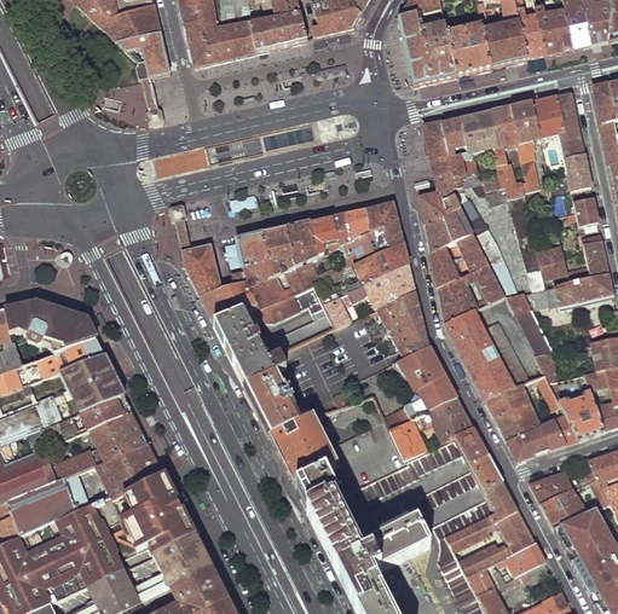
[(75,0),(119,39),(163,30),(155,0),(75,0)]
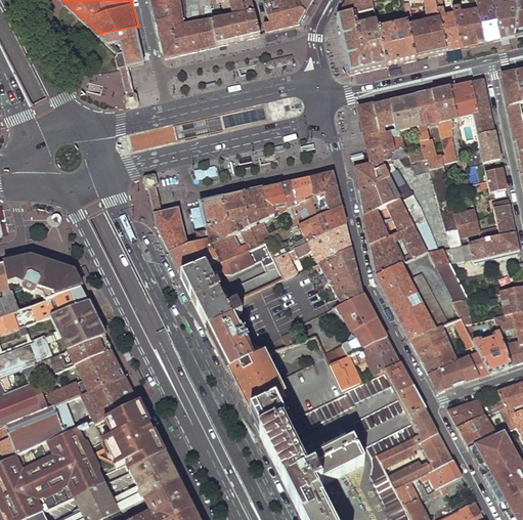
[(156,8),(159,22),(169,18),(166,0),(154,0),(156,8)]
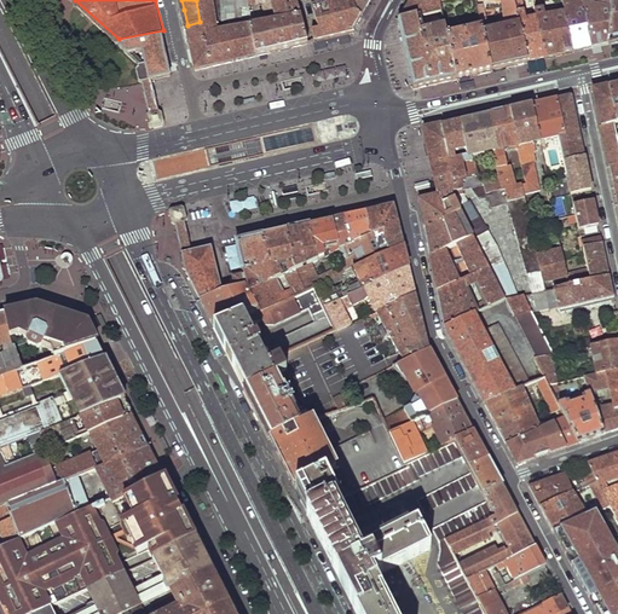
[(196,0),(200,22),(188,25),(192,46),(196,62),(196,65),(221,61),(273,47),(278,47),(309,40),(301,13),(277,17),(218,28),(213,0),(196,0)]
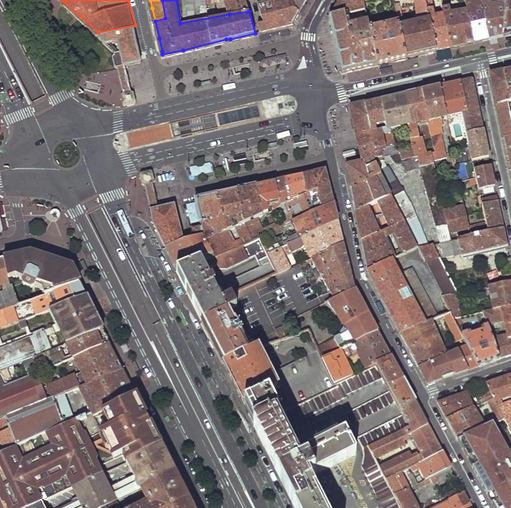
[(184,0),(184,13),(199,11),(198,4),(208,2),(208,0),(184,0)]
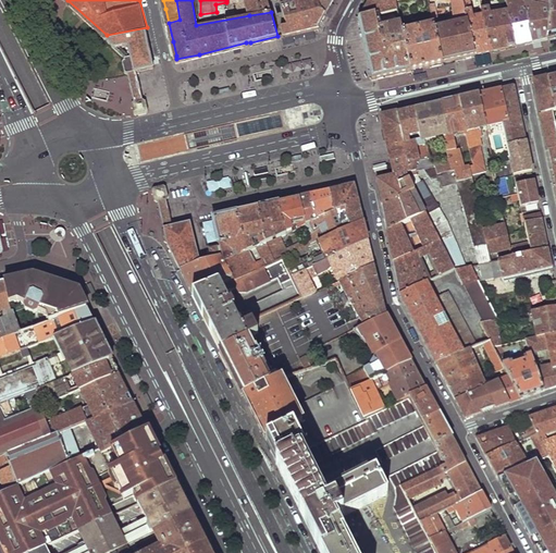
[(245,0),(232,0),(232,2),(237,1),(238,5),(241,5),(241,9),(247,7),(245,0)]
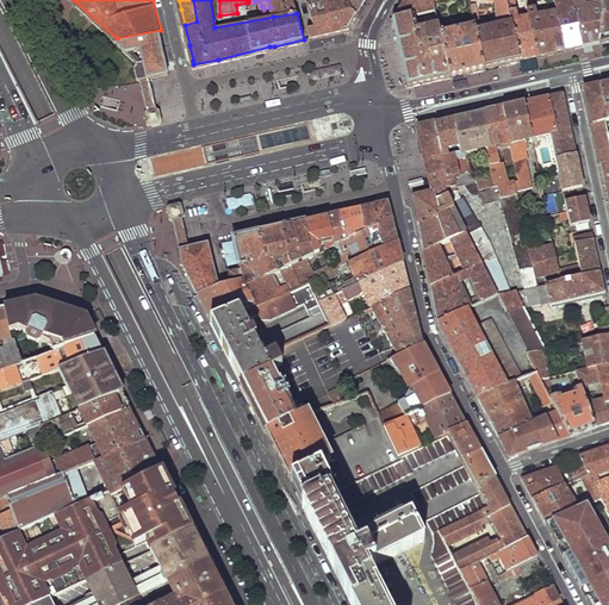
[(273,17),(297,13),(296,7),(294,0),(268,0),(271,7),(271,12),(273,17)]
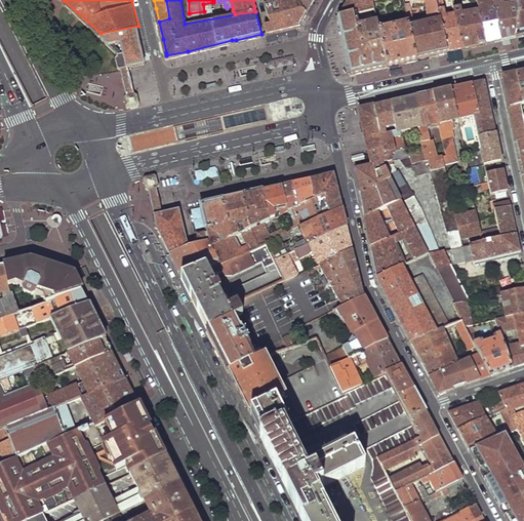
[(266,32),(267,34),(282,30),(299,26),(307,10),(303,7),(299,0),(274,0),(266,3),(269,12),(272,22),(266,23),(268,30),(266,32)]
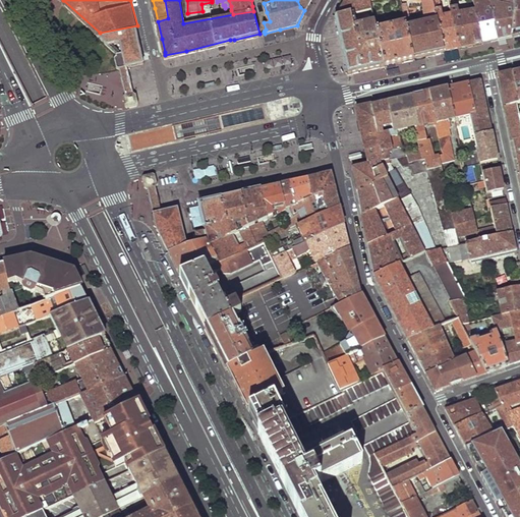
[(297,0),(300,7),(304,10),(307,6),(309,0),(297,0)]
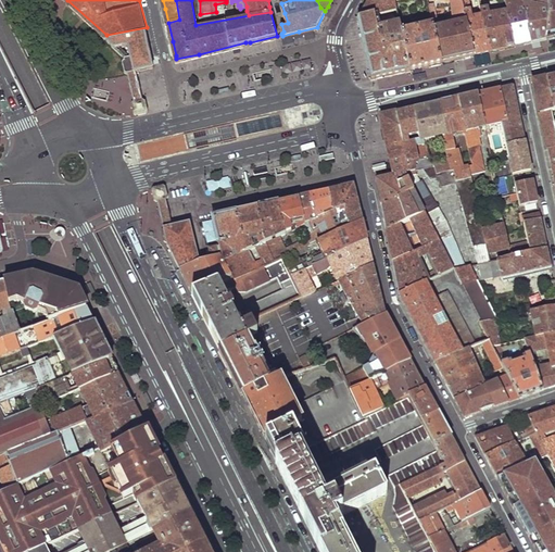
[(367,0),(365,5),(358,17),(375,15),(398,9),(395,0),(367,0)]
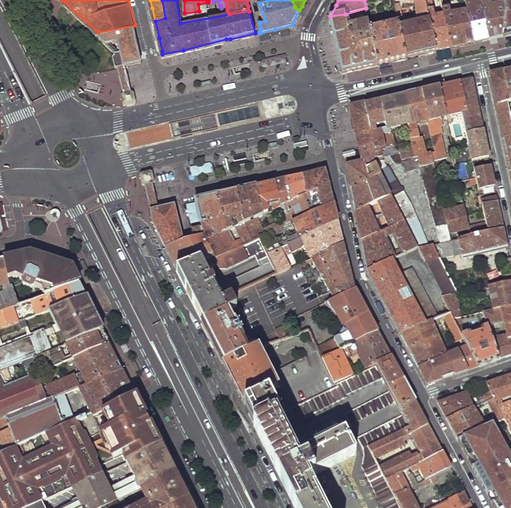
[(401,25),(407,55),(421,52),(436,48),(425,0),(417,0),(422,20),(401,25)]
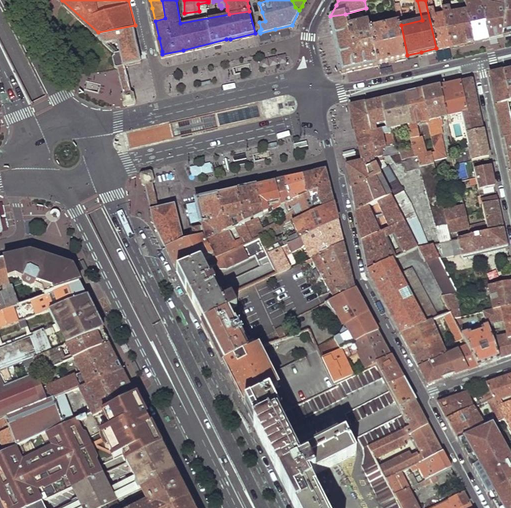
[(425,0),(436,48),(443,47),(451,45),(444,16),(437,18),(433,0),(425,0)]
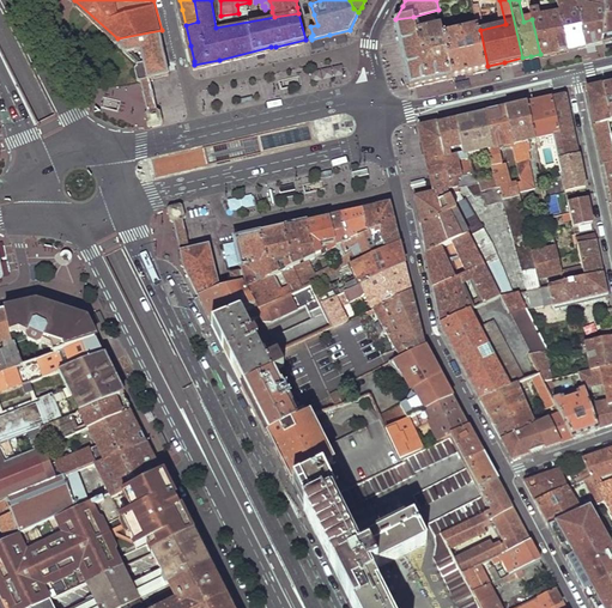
[(558,0),(561,13),(568,48),(576,46),(585,43),(576,1),(568,0),(558,0)]
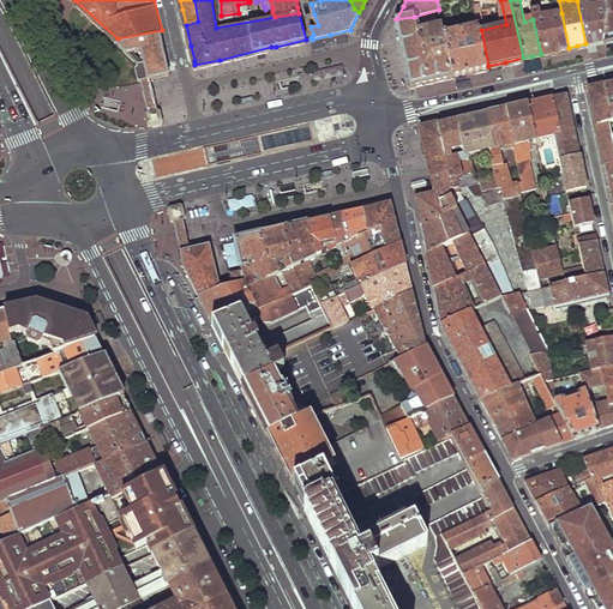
[(577,0),(577,1),(586,43),(595,42),(606,38),(611,0),(594,0),(594,2),(589,2),(589,0),(577,0)]
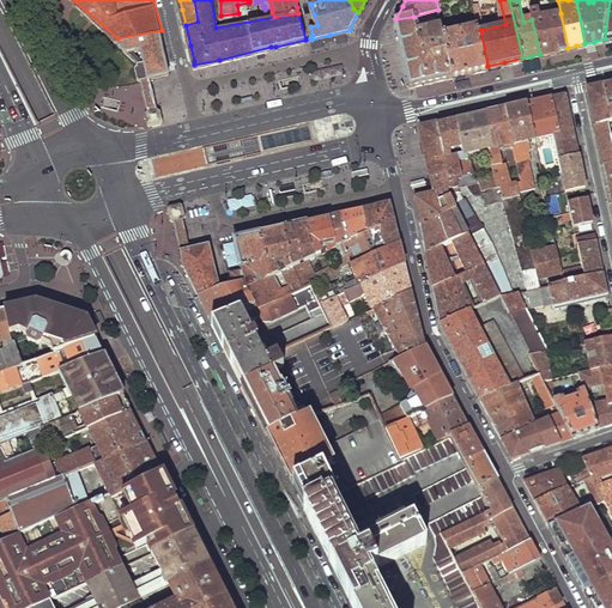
[(532,19),(540,54),(553,50),(568,48),(561,13),(532,19)]
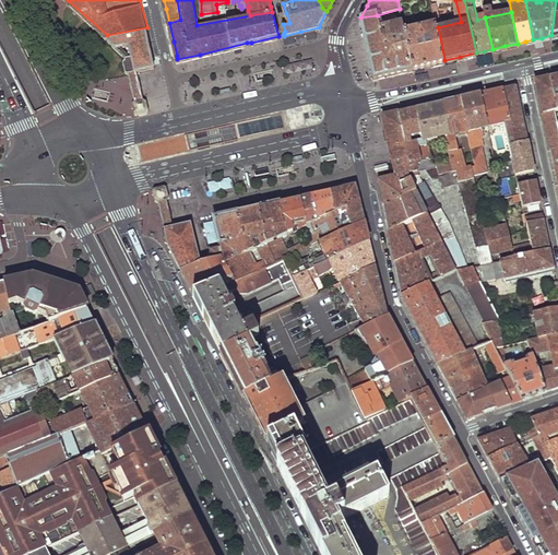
[(377,15),(360,18),(367,48),(375,78),(380,75),(413,68),(404,30),(403,23),(379,27),(377,15)]
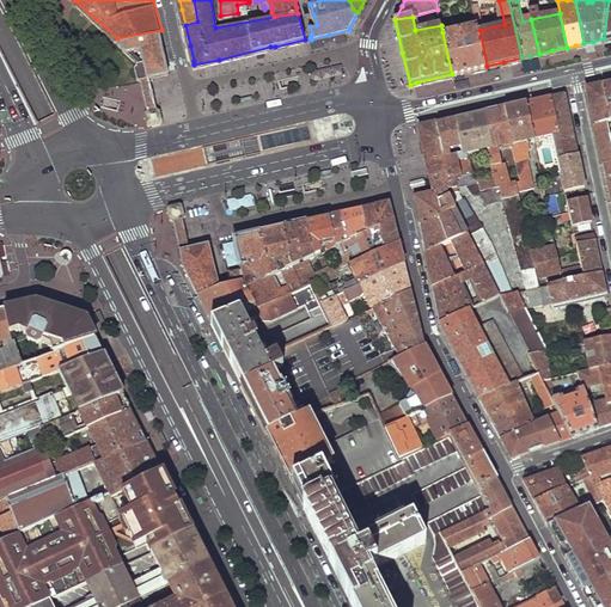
[(478,25),(443,32),(452,74),(469,71),(487,66),(480,30),(478,25)]
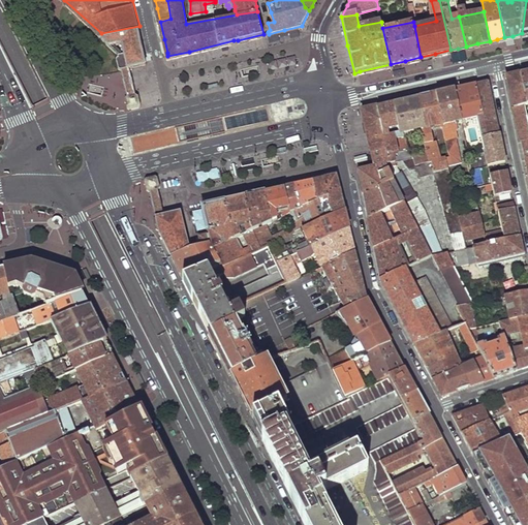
[(144,47),(140,26),(101,33),(109,40),(104,44),(116,56),(119,64),(123,68),(123,71),(130,69),(129,66),(147,62),(146,57),(144,47)]
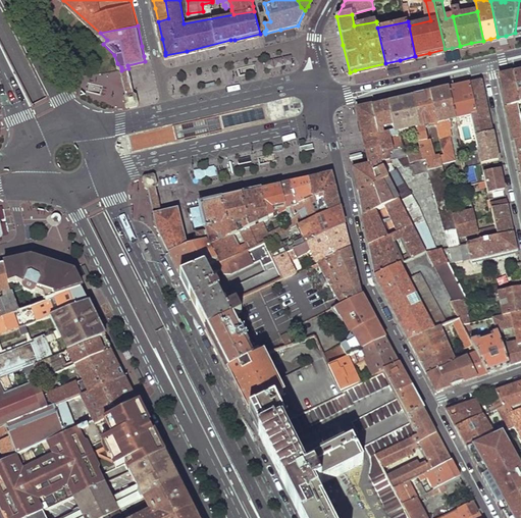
[(507,99),(512,124),(520,122),(518,112),(516,102),(520,101),(514,69),(508,71),(501,73),(507,99)]
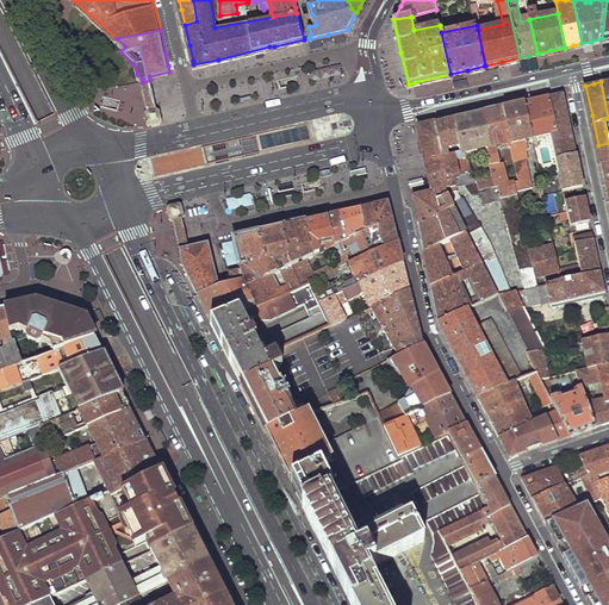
[(154,97),(151,83),(143,86),(145,98),(154,97)]
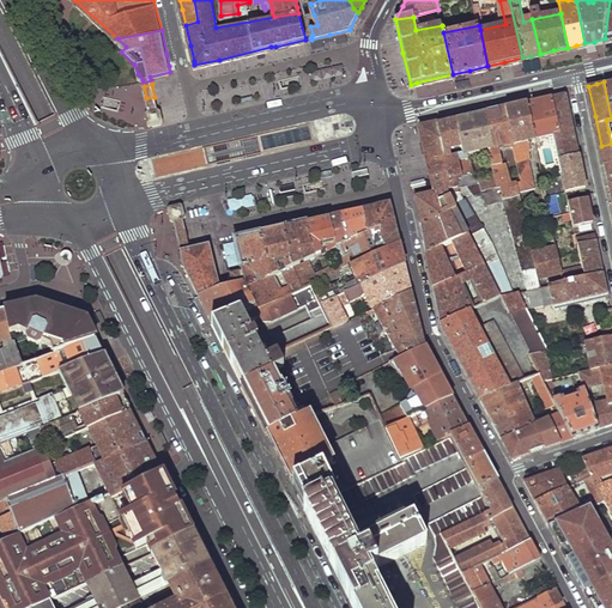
[(559,156),(579,151),(570,111),(567,91),(558,93),(552,95),(558,128),(555,129),(559,156)]
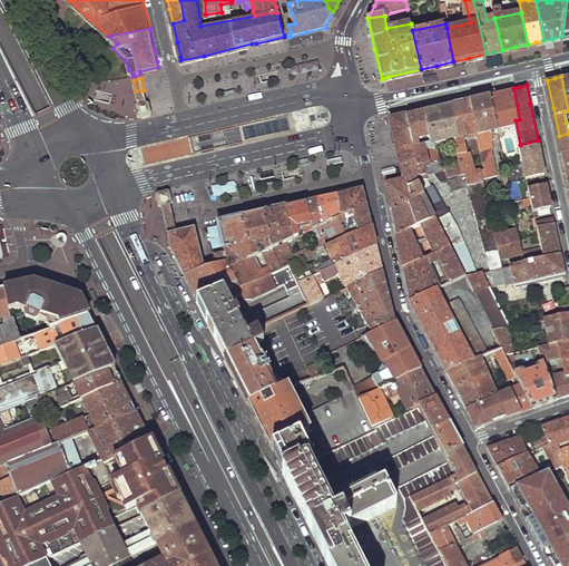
[(95,89),(94,93),(108,98),(110,91),(97,86),(95,89)]
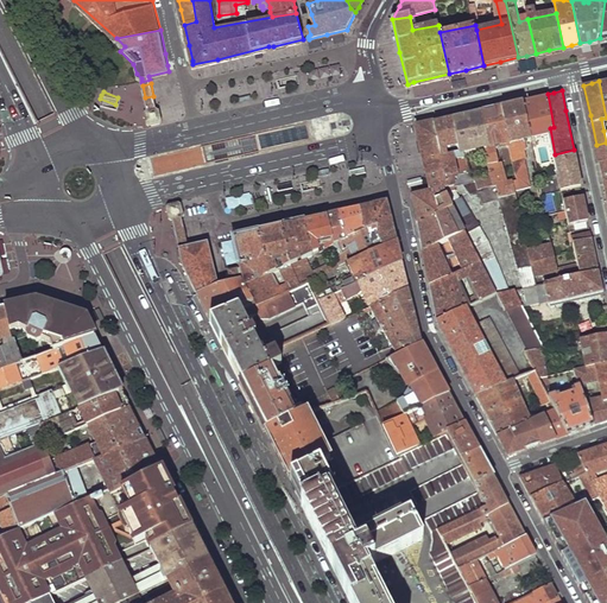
[(531,133),(550,128),(554,127),(548,94),(523,100),(531,133)]
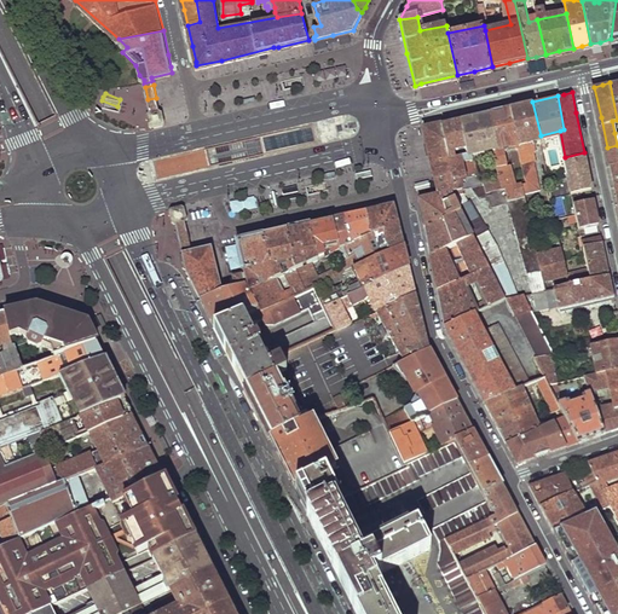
[(148,111),(150,125),(166,122),(163,110),(162,109),(159,106),(157,102),(154,103),(149,104),(150,109),(148,111)]
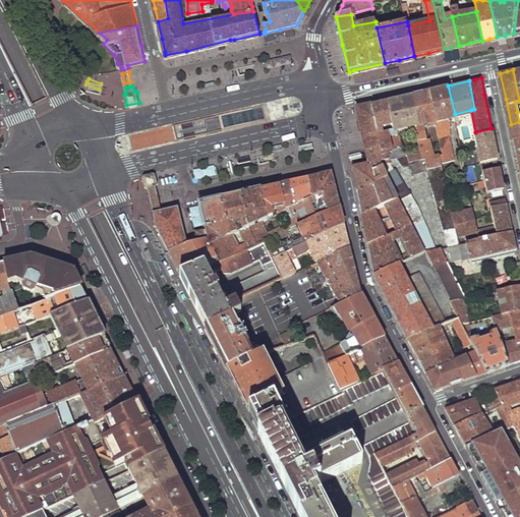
[(455,114),(448,85),(439,88),(429,90),(436,119),(442,152),(439,153),(441,160),(455,157),(450,134),(451,132),(449,125),(451,125),(450,119),(456,118),(455,114)]
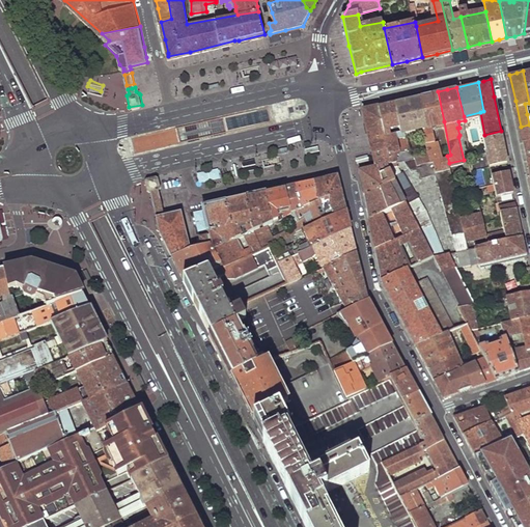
[(444,121),(438,91),(428,93),(420,95),(426,125),(422,126),(429,158),(429,160),(433,160),(435,165),(434,166),(435,170),(449,166),(449,163),(447,156),(439,156),(431,125),(444,121)]
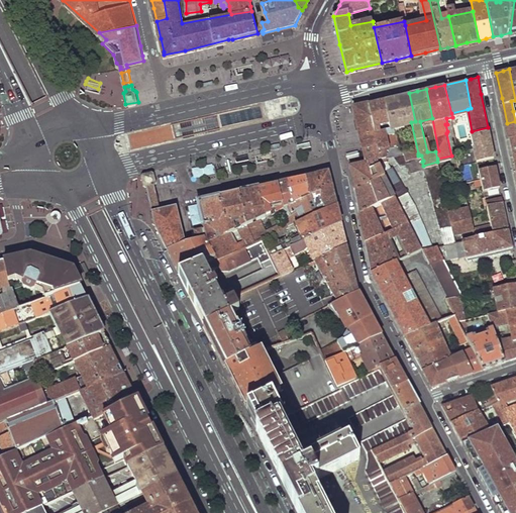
[(415,121),(409,93),(397,96),(385,98),(391,126),(411,122),(415,121)]
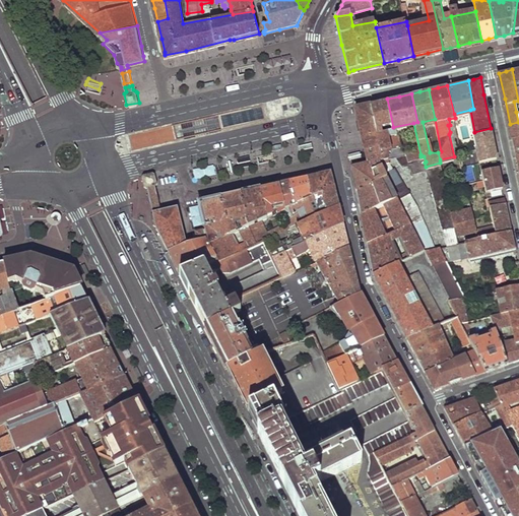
[(393,127),(387,99),(379,101),(371,103),(378,130),(383,129),(382,124),(389,123),(390,128),(393,127)]
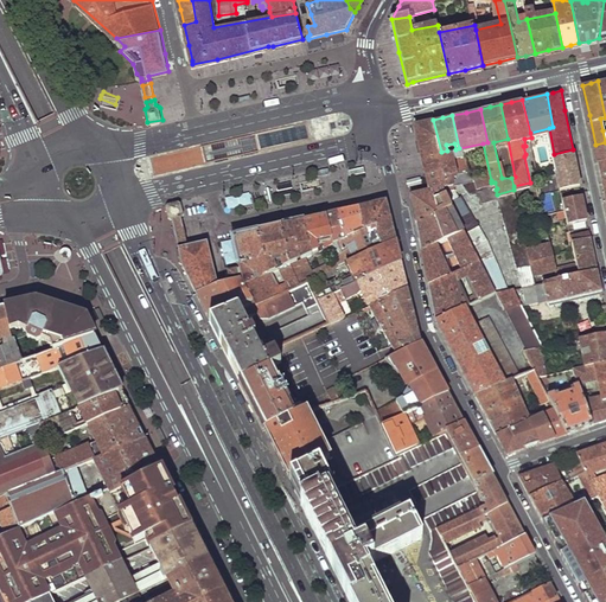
[(441,152),(433,120),(425,121),(416,123),(421,148),(426,172),(442,168),(446,183),(442,184),(445,190),(451,203),(463,225),(478,256),(495,288),(509,286),(488,237),(459,192),(457,193),(451,183),(461,180),(467,189),(477,185),(466,152),(461,153),(459,148),(455,149),(447,151),(441,152)]
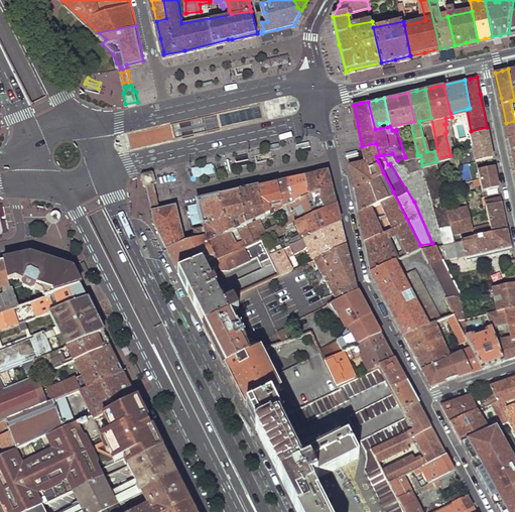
[(514,110),(512,111),(514,121),(506,123),(507,128),(509,138),(512,149),(514,158),(514,110)]
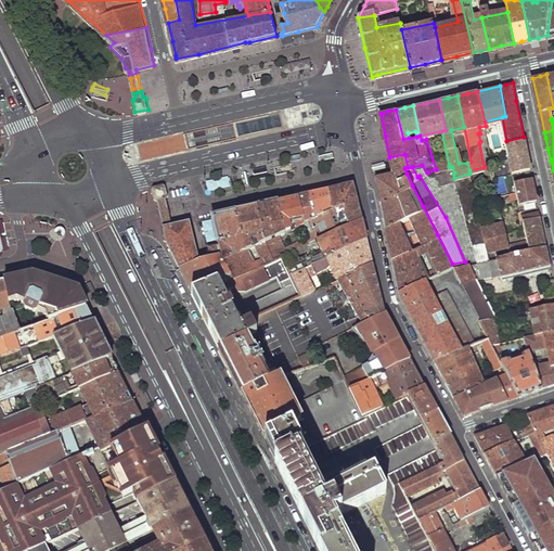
[(506,141),(513,169),(530,166),(527,152),(524,137),(506,141)]
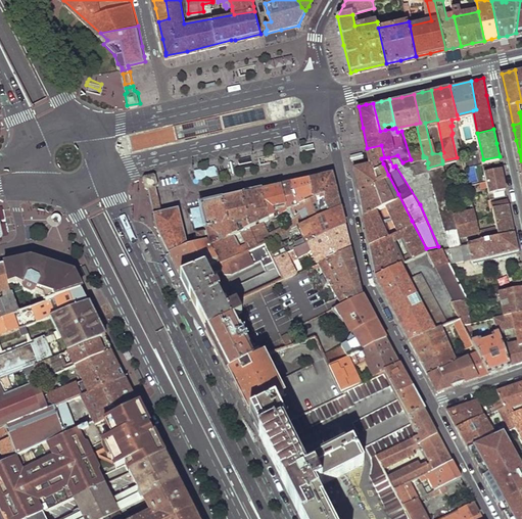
[(381,145),(367,148),(370,161),(372,166),(383,163),(381,158),(384,157),(381,145)]
